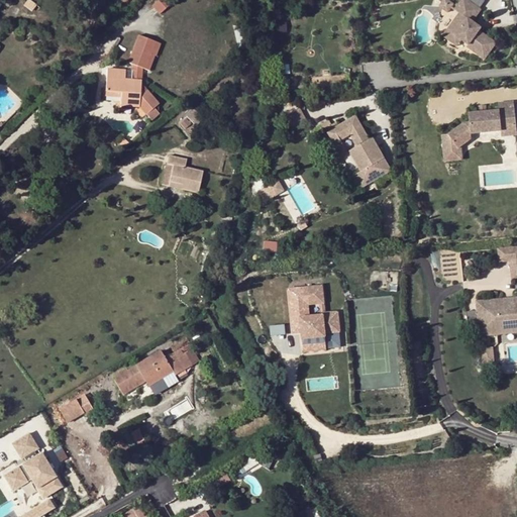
[(164,0),(156,7),(163,16),(176,6),(171,0),(164,0)]
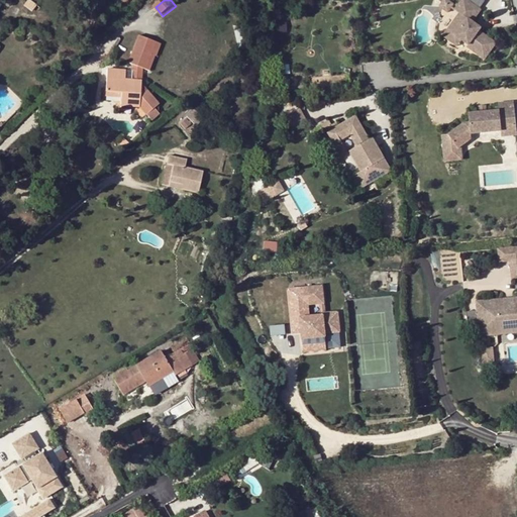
[(451,7),(453,4),(446,0),(443,0),(439,7),(447,12),(450,8),(451,7)]
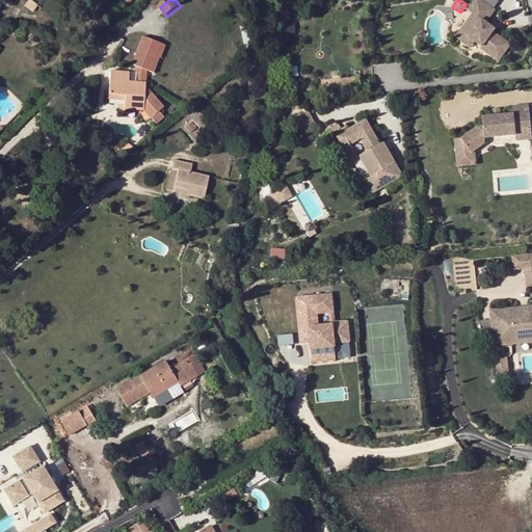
[(474,0),(469,9),(468,9),(473,14),(456,37),(471,47),(475,42),(482,47),(481,49),(499,60),(510,45),(493,32),(495,29),(485,23),(495,9),(480,0),(474,0)]
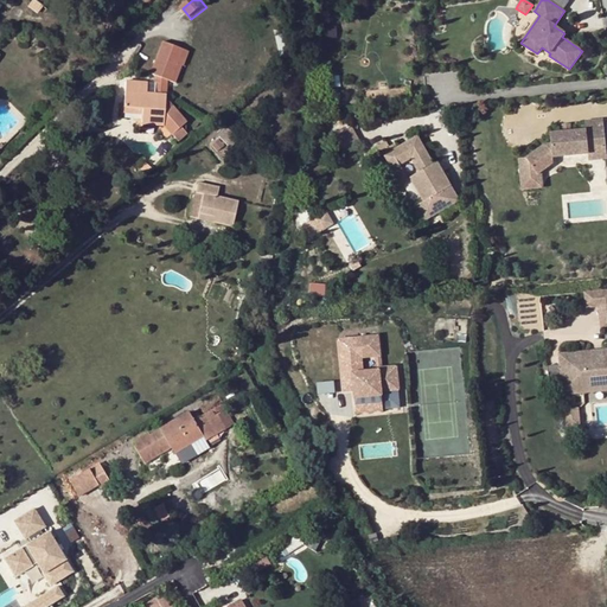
[(281,31),(274,32),(280,57),(286,56),(281,31)]
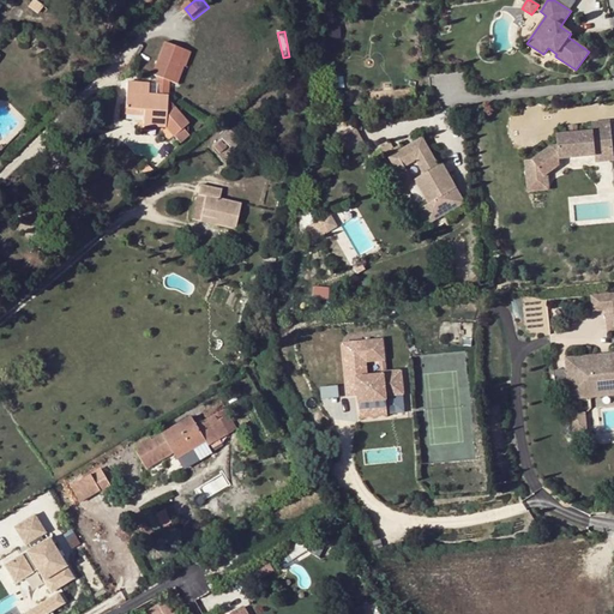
[(126,83),(125,109),(144,110),(144,116),(143,126),(166,128),(173,138),(174,137),(180,144),(188,137),(182,130),(188,125),(178,113),(167,112),(167,101),(169,82),(173,84),(187,52),(167,42),(152,74),(156,76),(155,95),(148,95),(149,84),(126,83)]
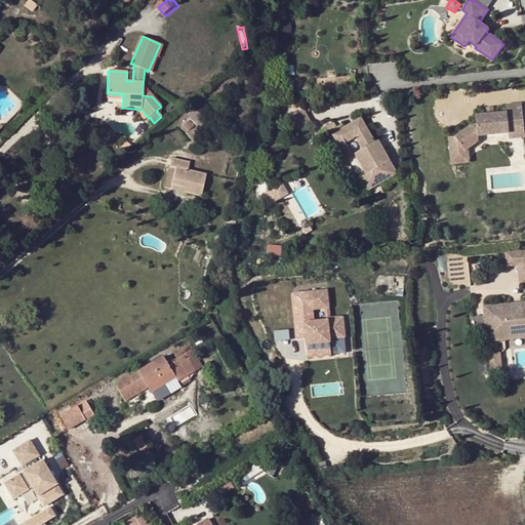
[(143,86),(143,95),(152,96),(143,86)]
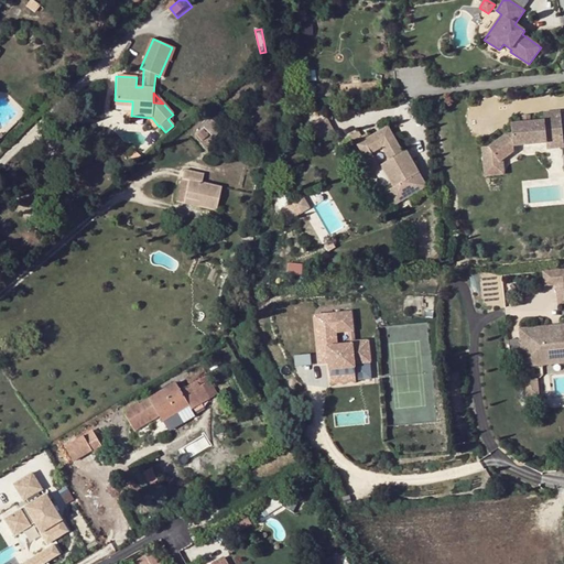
[(545,120),(512,123),(514,147),(548,143),(548,149),(563,148),(560,111),(544,112),(545,120)]
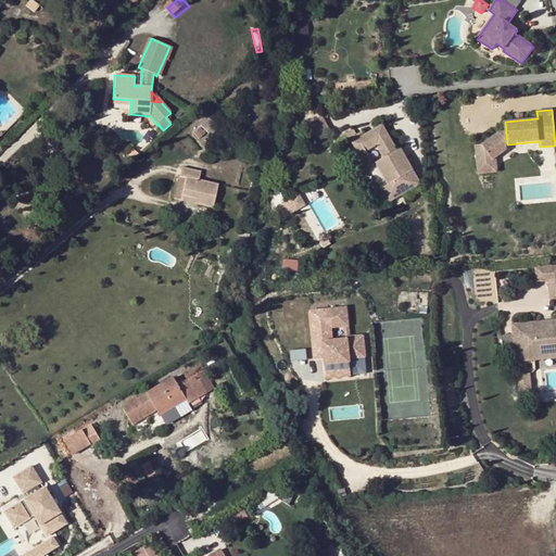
[(353,142),(368,168),(376,164),(389,186),(381,190),(389,202),(421,184),(401,149),(397,151),(382,125),(353,142)]
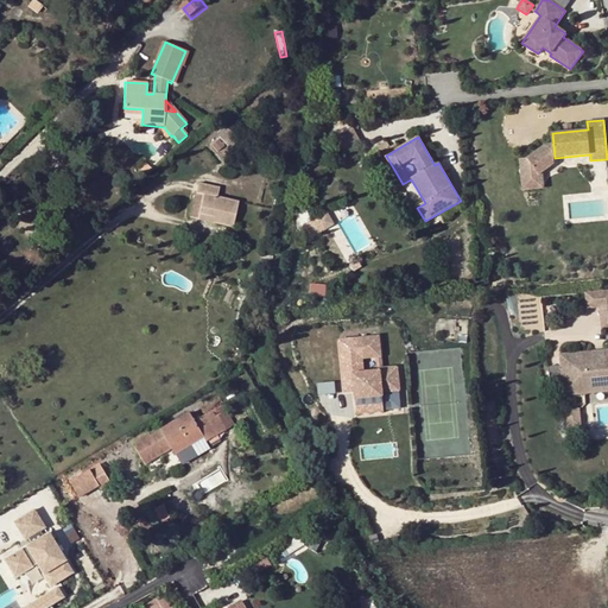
[(380,144),(384,152),(392,149),(388,140),(380,144)]
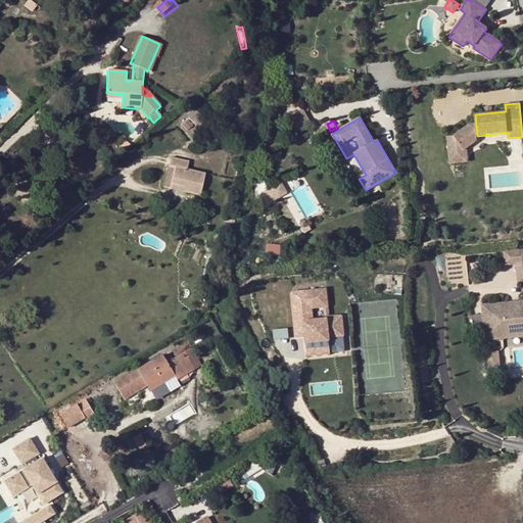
[(170,189),(171,185),(183,187),(182,192),(199,196),(205,174),(187,169),(188,161),(170,157),(162,188),(170,189)]
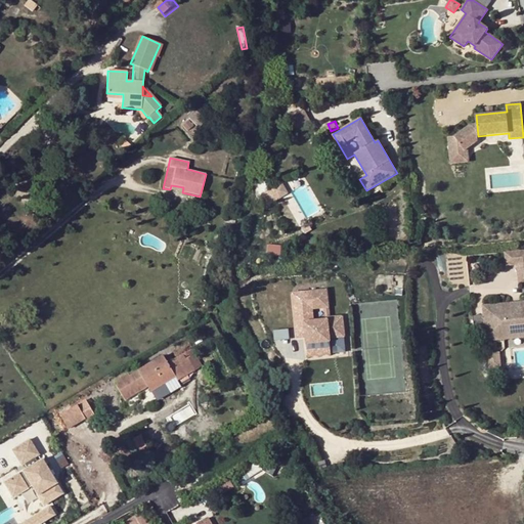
[(506,266),(517,265),(516,252),(505,253),(506,266)]
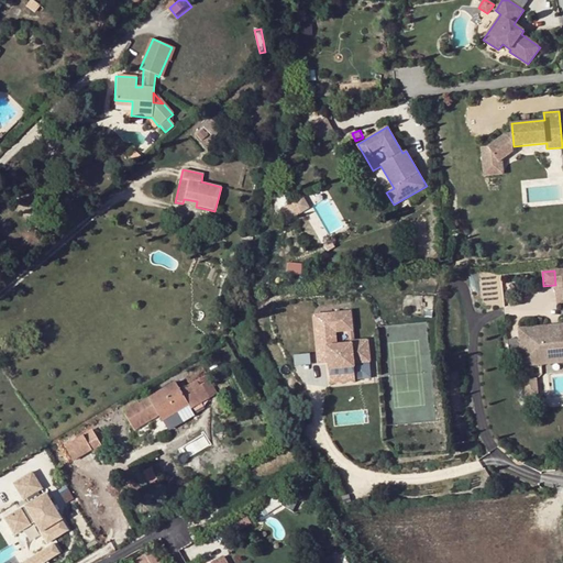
[(348,316),(317,318),(318,333),(313,333),(316,360),(324,359),(326,364),(327,379),(340,378),(339,372),(351,370),(350,366),(366,365),(364,344),(348,345),(349,346),(332,349),(331,334),(349,333),(348,316)]
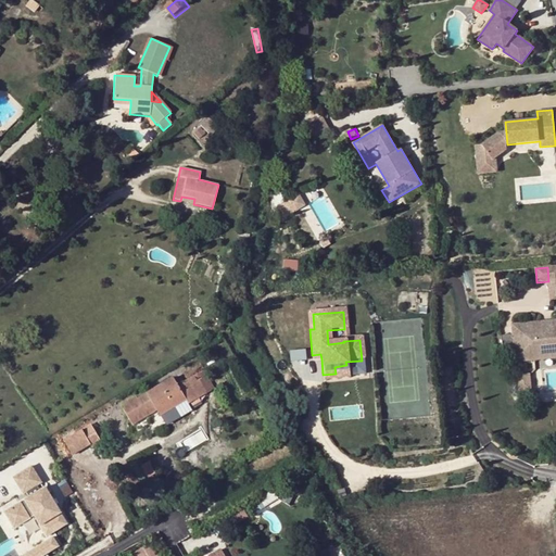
[(514,336),(502,337),(503,348),(514,346),(515,354),(525,353),(525,358),(536,357),(536,354),(555,352),(555,324),(532,327),(532,324),(513,326),(514,336)]
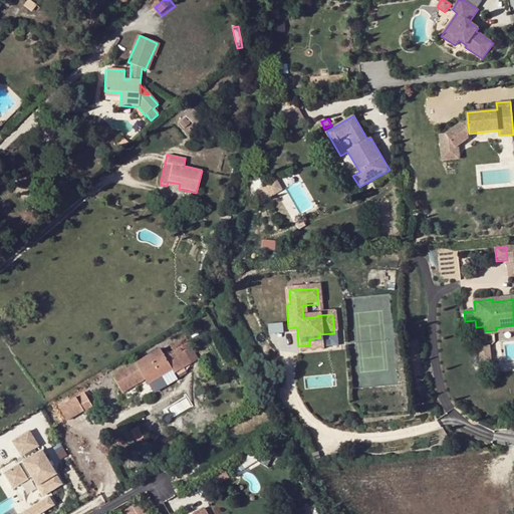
[(513,332),(513,325),(496,327),(496,330),(485,331),(485,326),(476,327),(477,336),(513,332)]
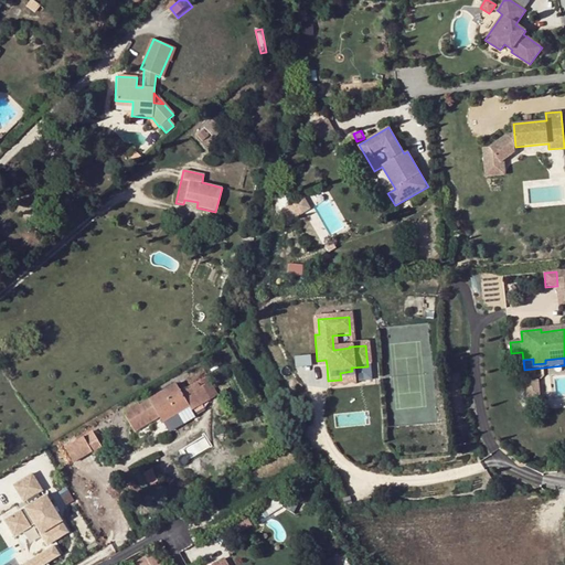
[(341,380),(328,381),(328,387),(353,385),(352,371),(340,373),(341,380)]
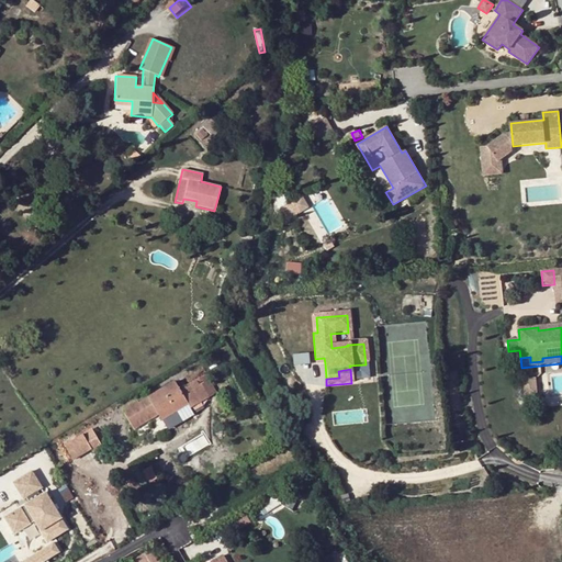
[(199,380),(210,398),(217,394),(206,375),(199,380)]
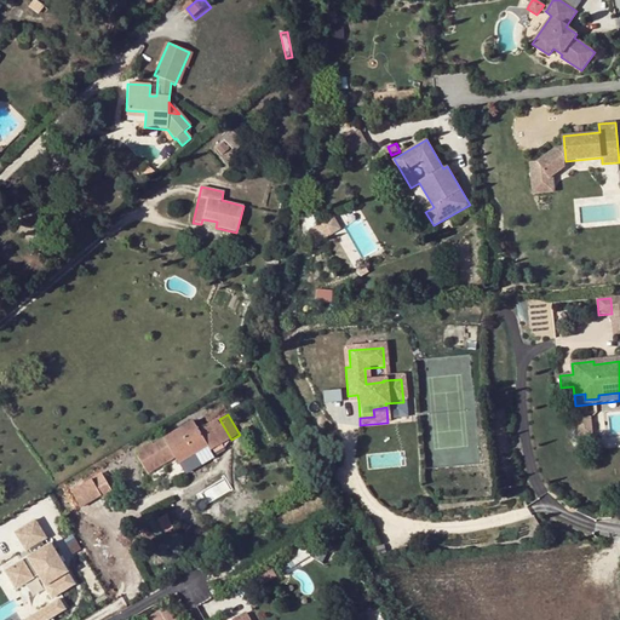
[(211,452),(231,440),(219,419),(199,431),(194,423),(154,446),(151,443),(136,453),(148,475),(174,459),(178,465),(194,455),(208,447),(211,452)]
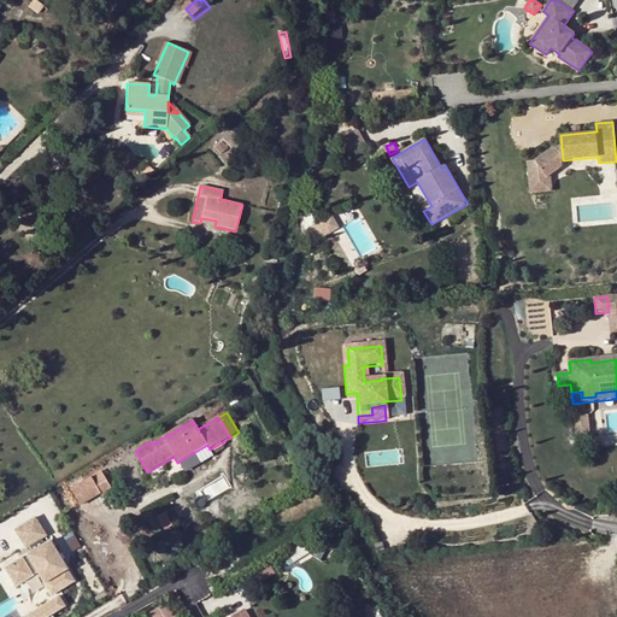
[(576,436),(591,435),(588,417),(575,418),(576,436)]
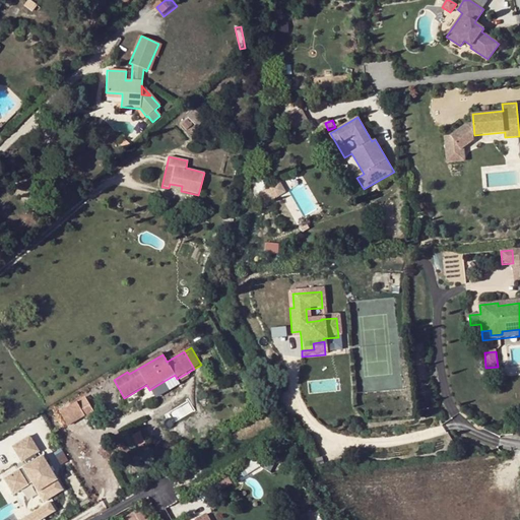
[(166,386),(177,379),(175,375),(163,382),(166,386)]
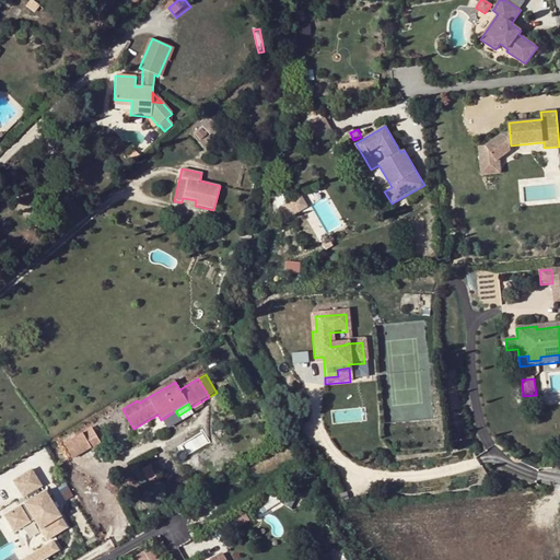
[(91,448),(93,452),(103,446),(92,428),(82,433),(91,448)]
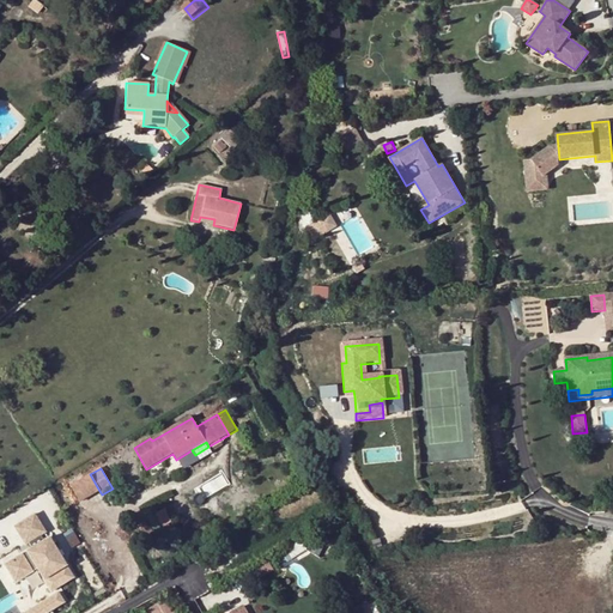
[(71,486),(80,503),(99,491),(90,474),(71,486)]
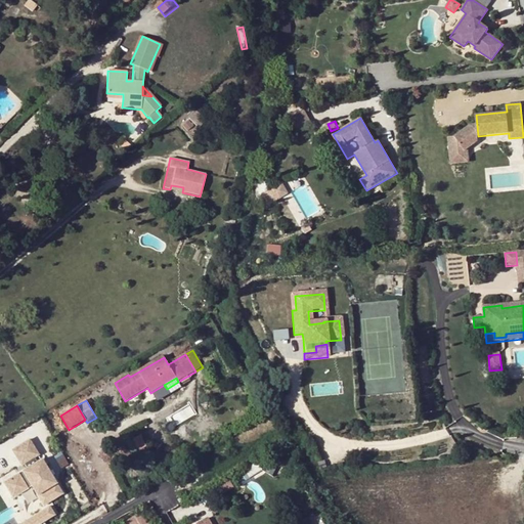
[(60,493),(29,437),(7,448),(19,471),(1,481),(10,497),(29,487),(39,506),(60,493)]
